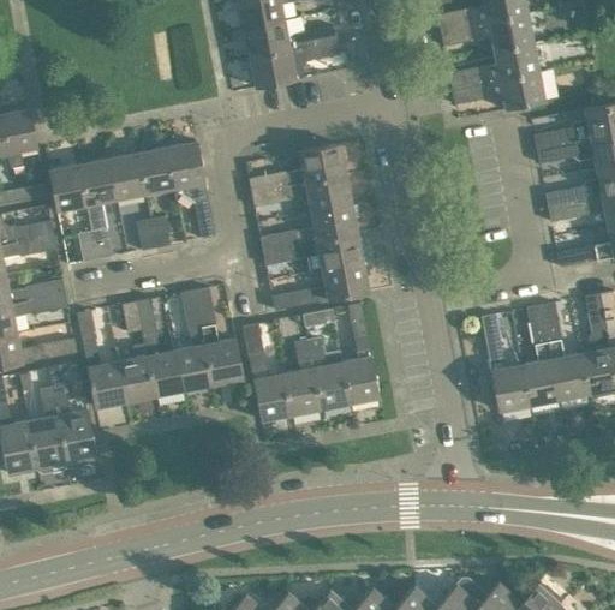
[(238,0),(244,28),(285,21),(282,5),(300,1),(308,0),(238,0)]
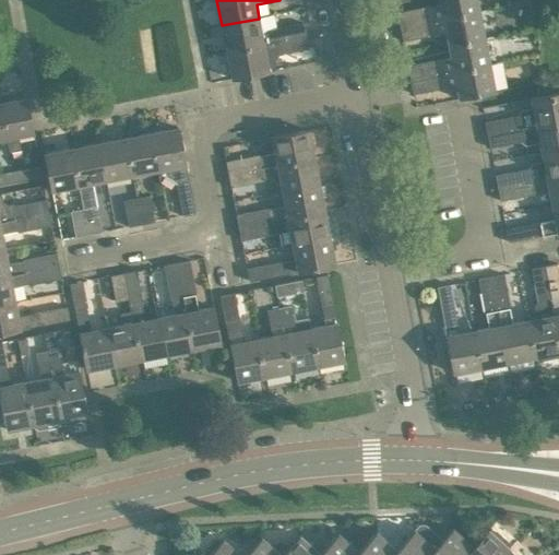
[(440,0),(441,4),(397,13),(401,27),(479,12),(477,0),(440,0)]
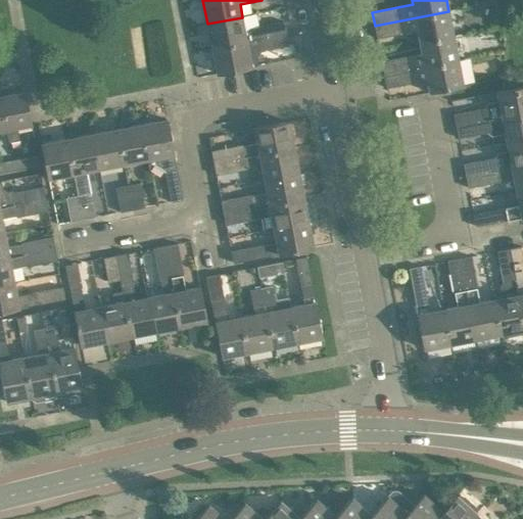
[(448,11),(375,26),(377,40),(418,32),(421,43),(454,37),(448,11)]
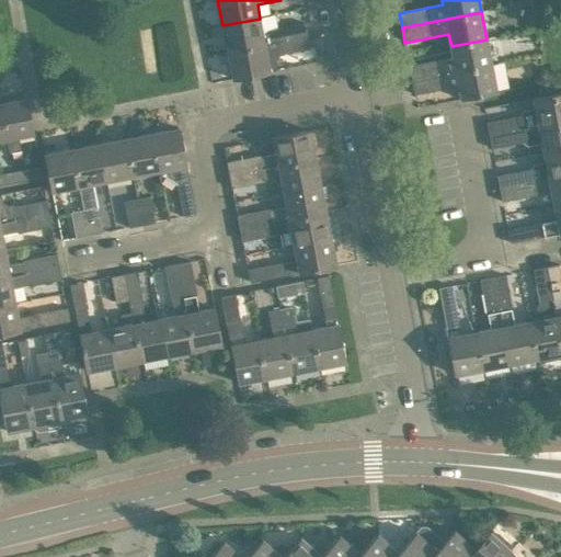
[(260,19),(222,25),(228,53),(308,37),(306,25),(306,24),(279,29),(263,32),(260,19)]
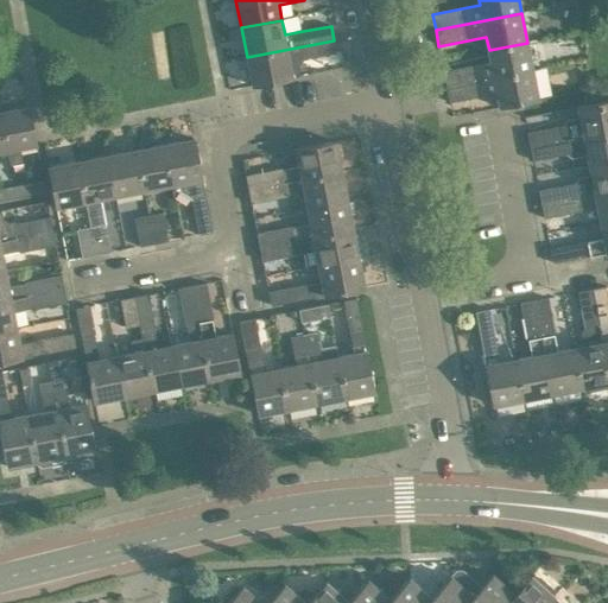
[(334,40),(247,57),(253,87),(293,78),(299,77),(298,68),(304,59),(336,52),(334,40)]
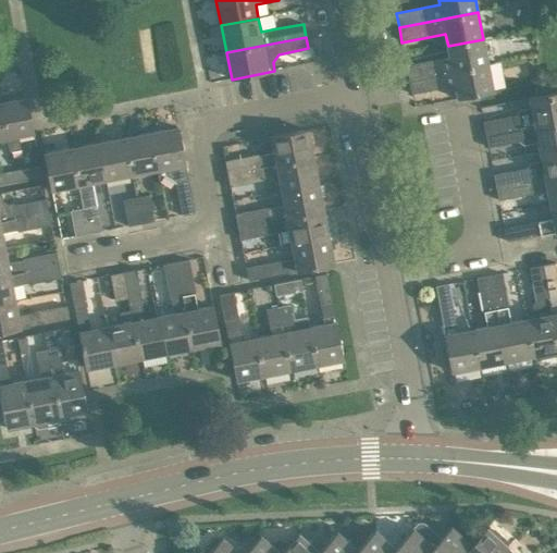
[(450,58),(407,66),(409,81),(489,65),(483,39),(448,46),(450,58)]
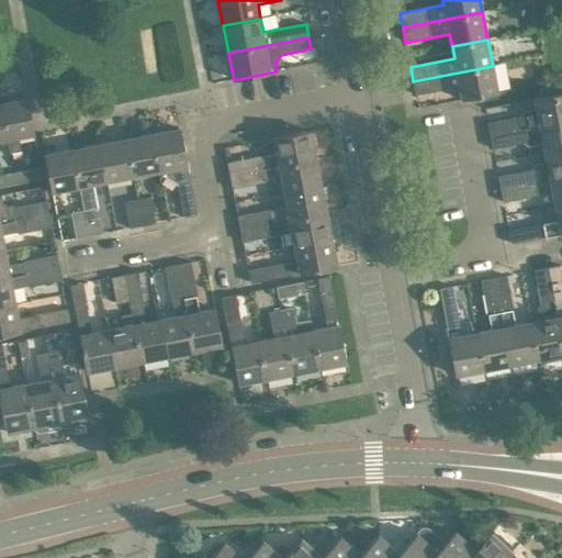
[(493,66),(413,81),(416,96),(460,87),(462,100),(483,96),(498,93),(493,66)]
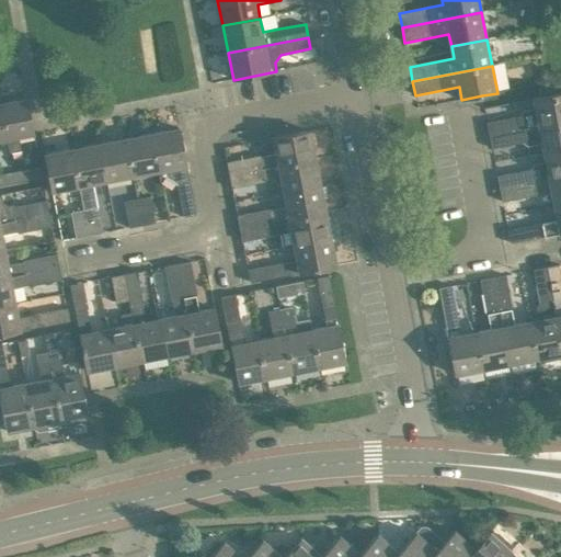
[(521,116),(488,123),(490,136),(560,122),(560,93),(551,95),(534,100),(536,110),(524,112),(521,116)]
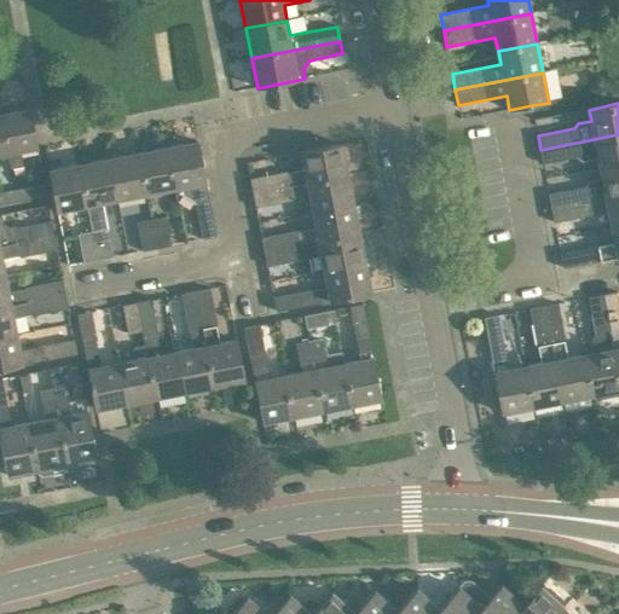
[(11,105),(0,106),(0,113),(9,154),(10,154),(12,169),(24,167),(21,151),(38,149),(30,109),(13,113),(11,105)]
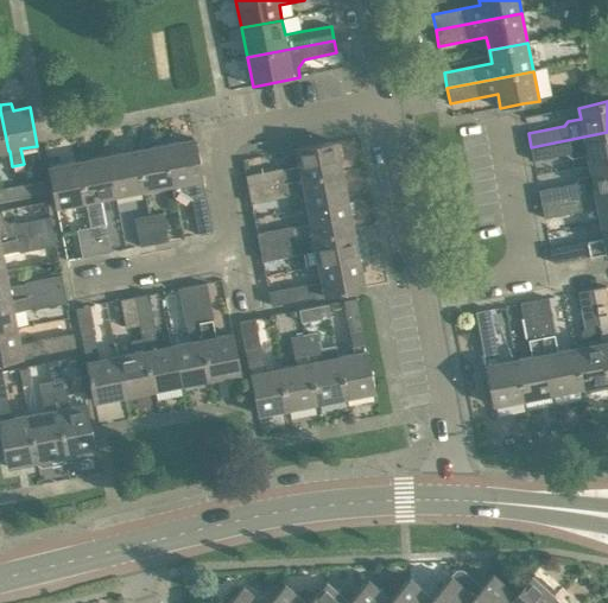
[(607,132),(531,147),(533,162),(568,154),(572,158),(588,154),(590,166),(607,162),(607,132)]
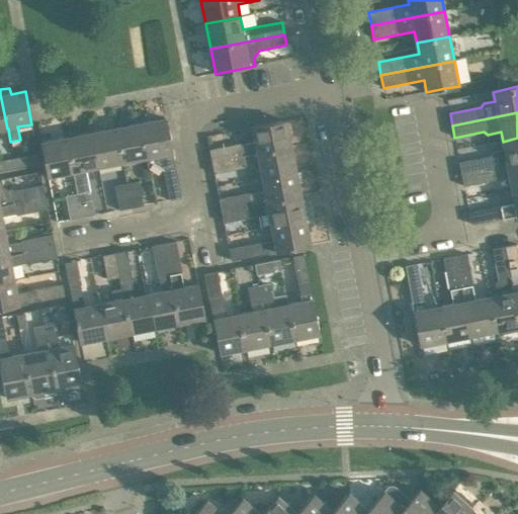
[(166,119),(141,124),(148,158),(164,170),(170,201),(181,198),(166,119)]
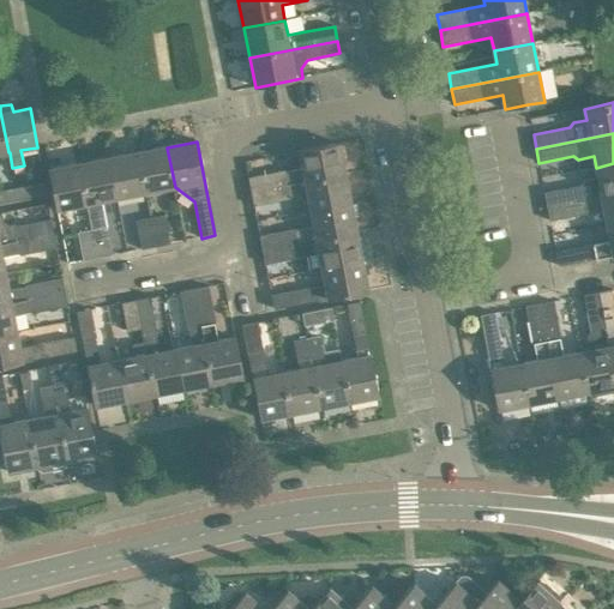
[(286,172),(248,179),(252,192),(345,174),(339,144),(300,152),(304,169),(286,173),(286,172)]
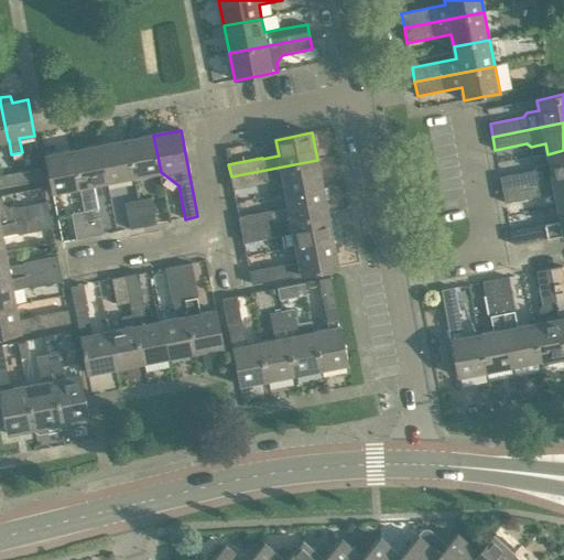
[(153,136),(127,140),(133,178),(161,172),(153,136)]
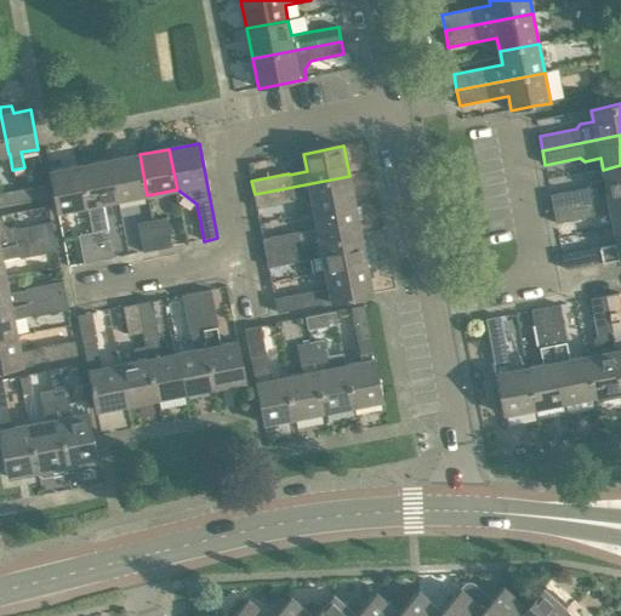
[(140,154),(110,160),(118,201),(147,195),(140,154)]
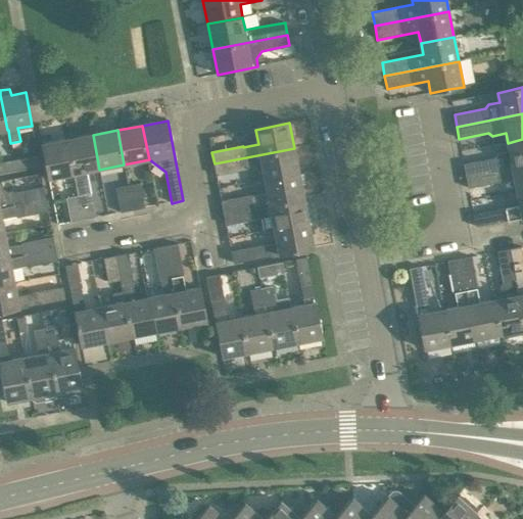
[(93,135),(67,140),(75,175),(79,196),(83,221),(95,218),(91,194),(87,172),(99,170),(93,135)]
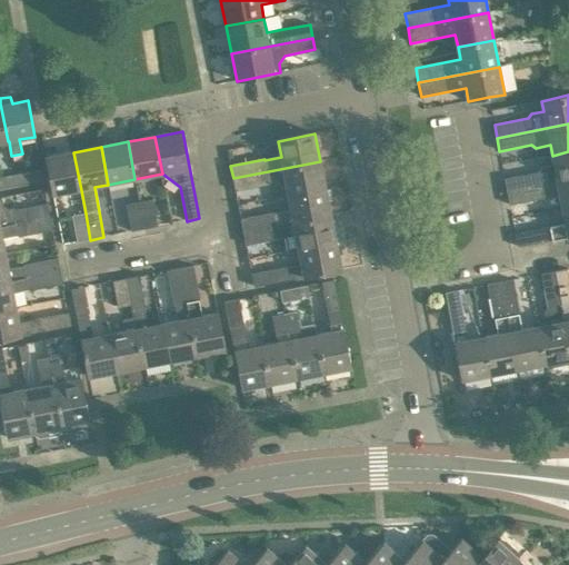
[(539,172),(505,179),(508,192),(568,180),(568,151),(552,156),(553,166),(541,168),(539,172)]
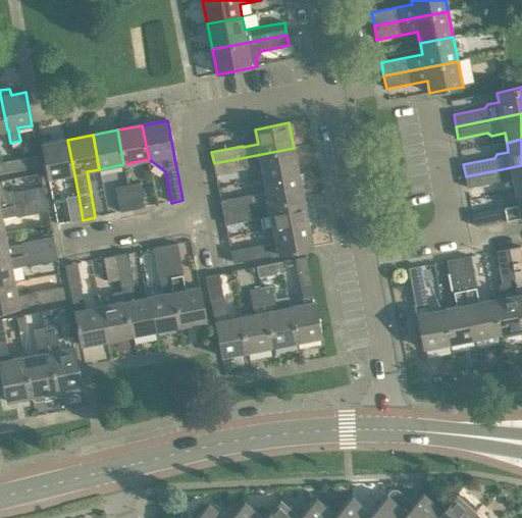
[(67,140),(42,145),(49,179),(74,174),(67,140)]
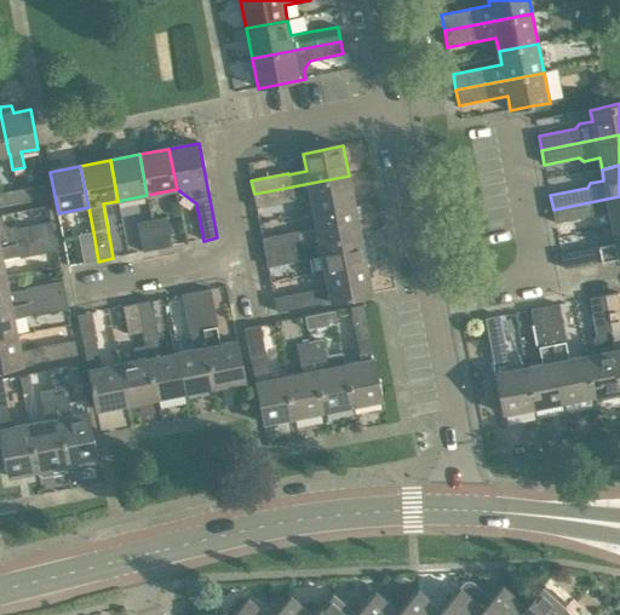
[(349,176),(254,194),(257,208),(294,201),(294,200),(311,196),(314,213),(355,205),(349,176)]
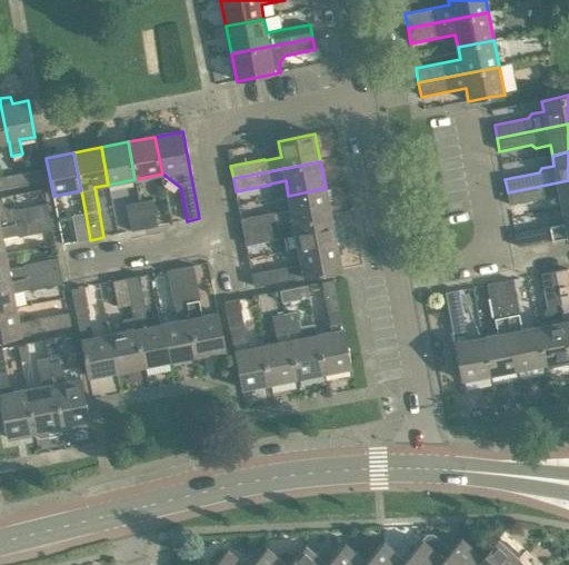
[(41,170),(13,176),(16,186),(43,181),(41,170)]
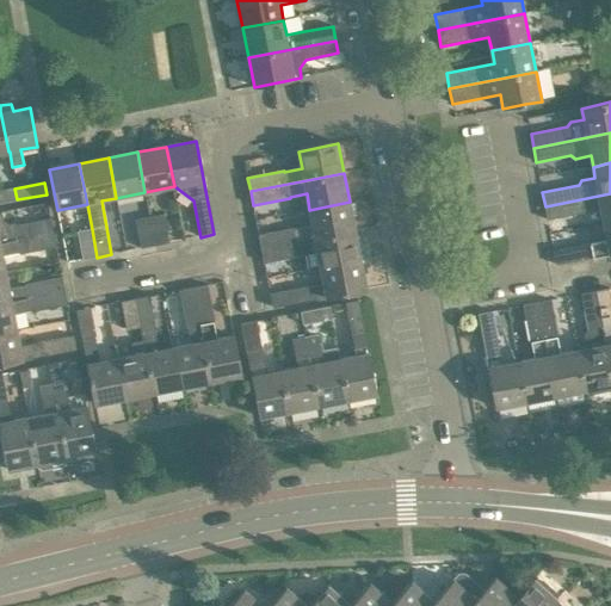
[(14,189),(0,191),(0,203),(17,199),(14,189)]
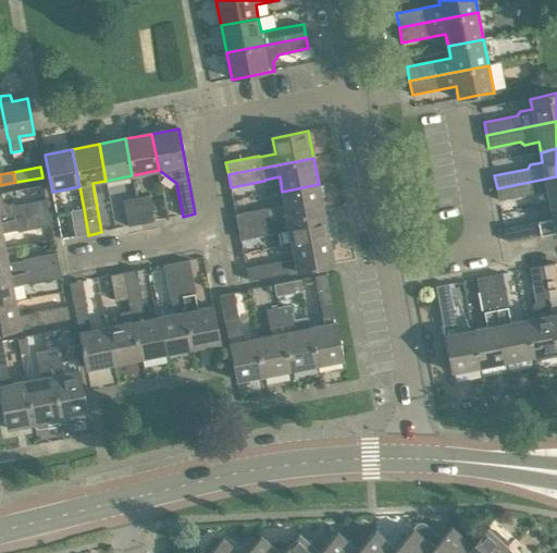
[(556,176),(497,188),(499,201),(533,195),(532,193),(547,191),(551,205),(556,204),(556,176)]
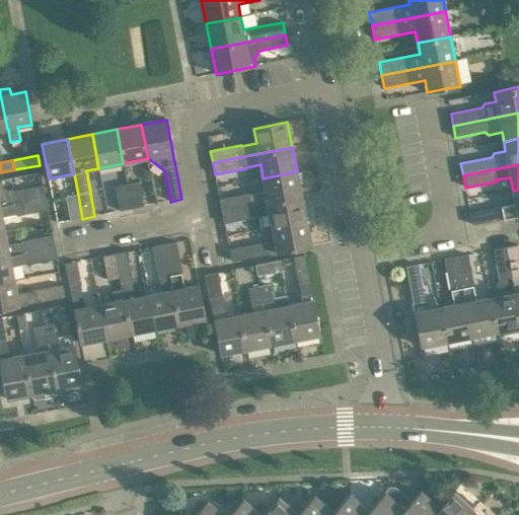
[(251,194),(220,200),(222,212),(302,197),(297,171),(263,178),(266,193),(251,196),(251,194)]
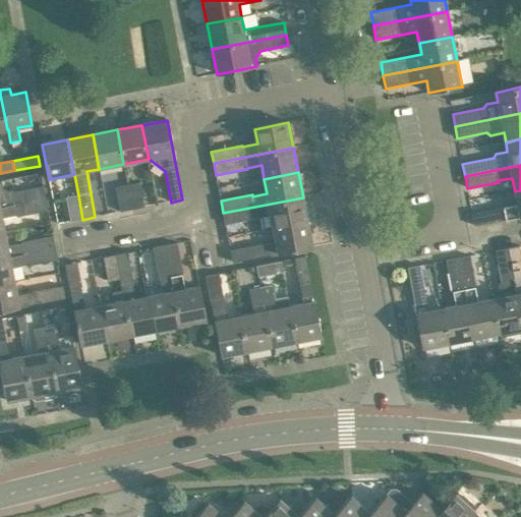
[(0,181),(0,208),(46,199),(44,187),(12,193),(3,188),(1,181),(0,181)]
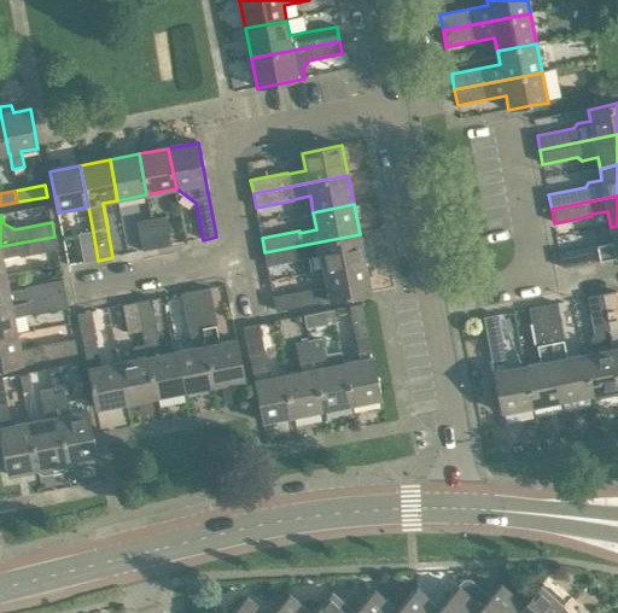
[(165,217),(152,220),(157,249),(172,246),(165,217)]
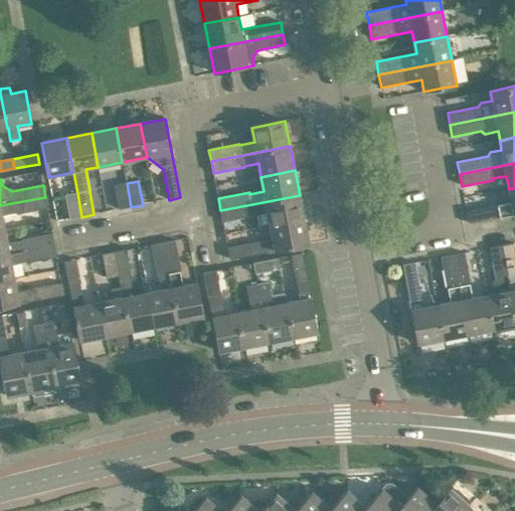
[(127,183),(115,186),(119,209),(131,207),(127,183)]
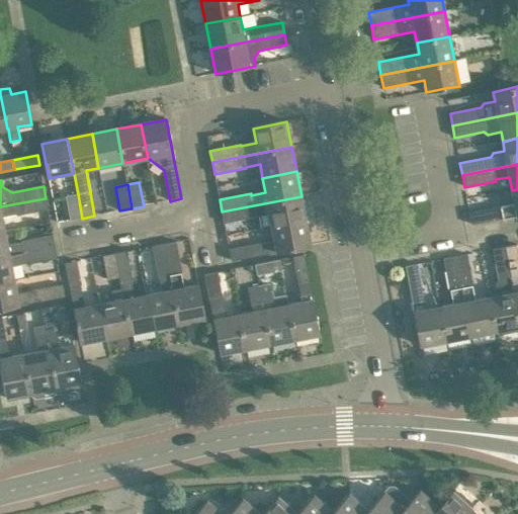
[(501,206),(469,212),(471,225),(517,216),(517,189),(512,190),(515,204),(501,207),(501,206)]
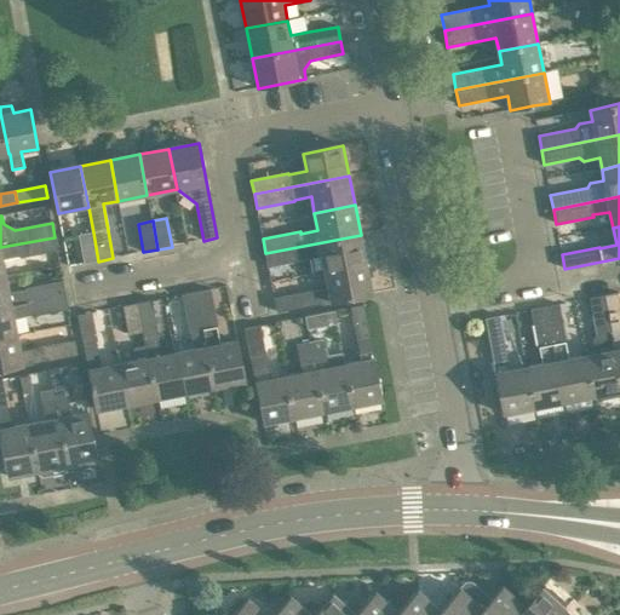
[(93,233),(79,235),(85,264),(98,262),(93,233)]
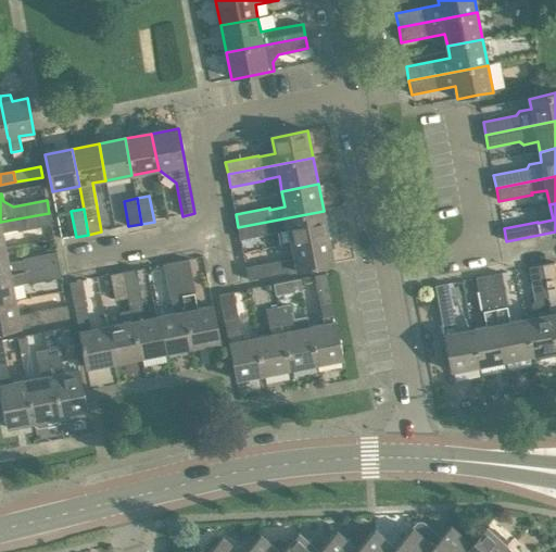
[(324,211),(238,227),(240,240),(274,234),(279,233),(282,246),(292,245),(328,237),(324,211)]
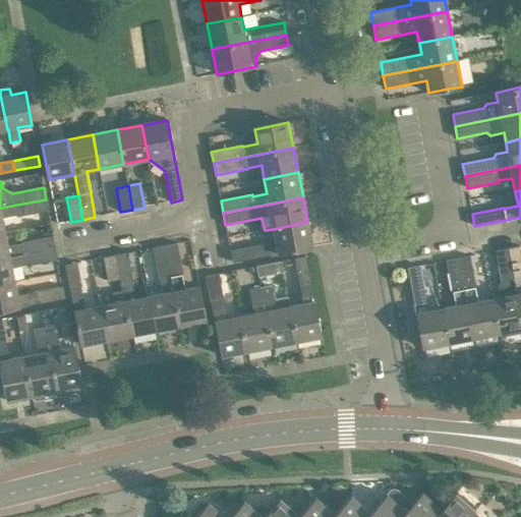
[(46,199),(0,208),(0,233),(5,232),(2,219),(16,216),(17,217),(48,211),(46,199)]
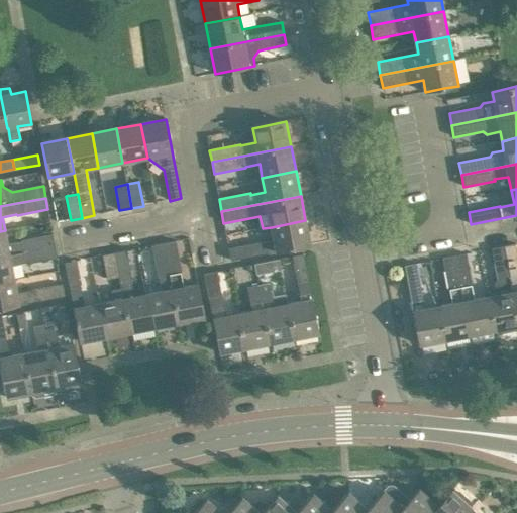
[(260,243),(228,249),(231,261),(310,245),(305,220),(272,227),(275,241),(260,243)]
